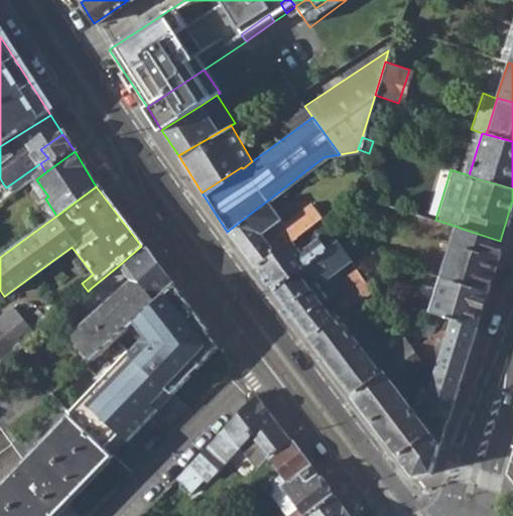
[(227,232),(254,268),(291,241),(319,219),(322,218),(308,202),(282,223),(266,202),(227,232)]
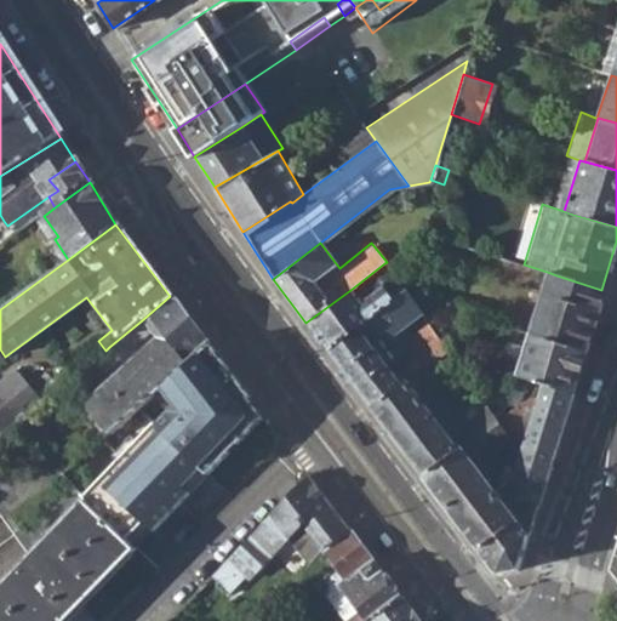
[(529,332),(583,351),(601,290),(556,275),(547,272),(529,332)]
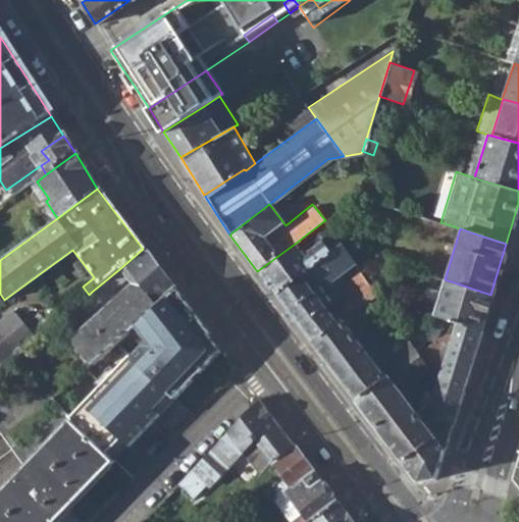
[(257,271),(273,293),(328,251),(320,241),(303,254),(295,244),(257,271)]
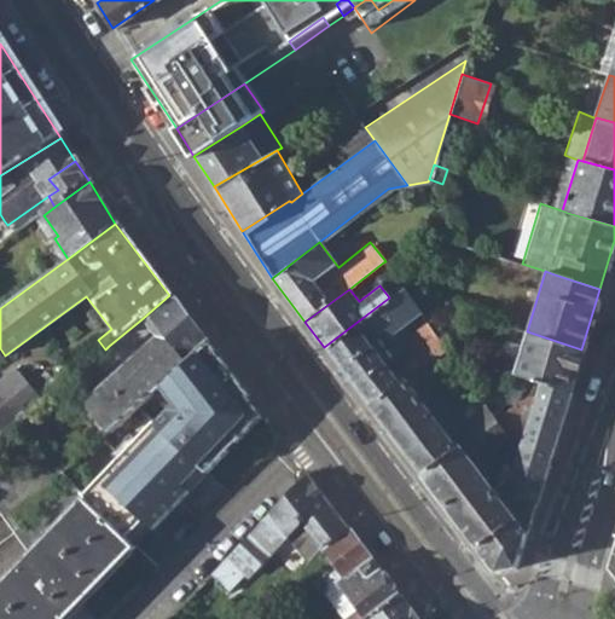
[(367,405),(399,382),(389,370),(382,359),(389,356),(378,341),(418,311),(401,289),(389,298),(324,347),(367,405)]
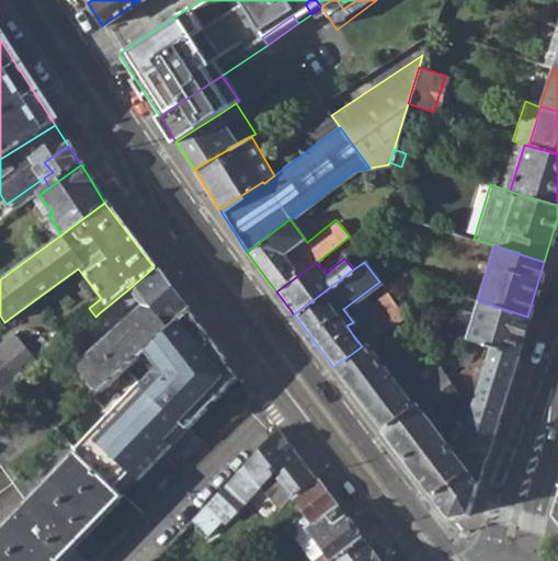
[(76,366),(98,391),(185,310),(154,267),(128,289),(136,299),(141,306),(76,366)]
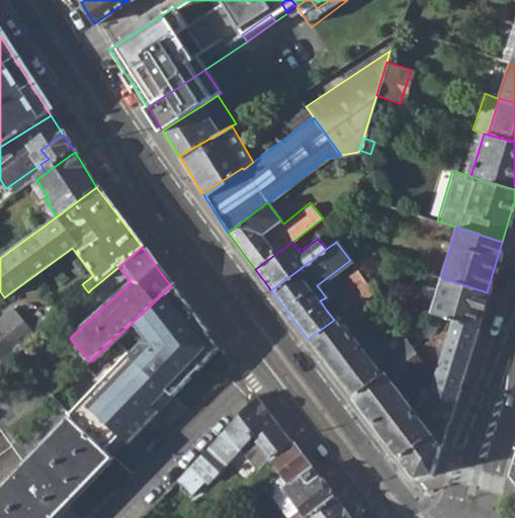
[(72,322),(125,276),(118,267),(91,289),(88,292),(56,320),(61,327),(69,319),(72,322)]
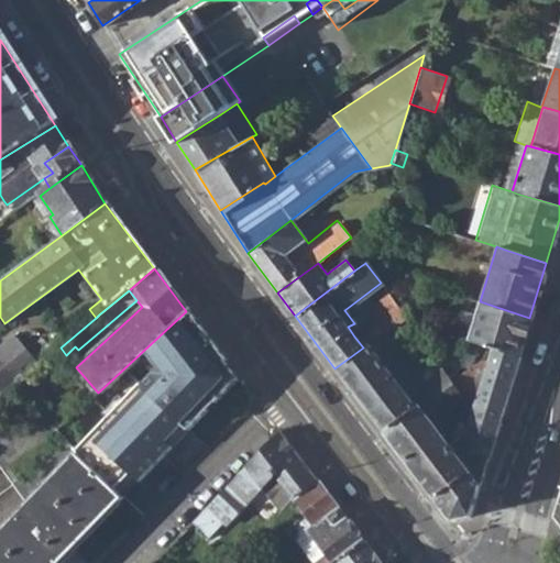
[(373,302),(383,316),(391,328),(405,318),(387,293),(373,302)]
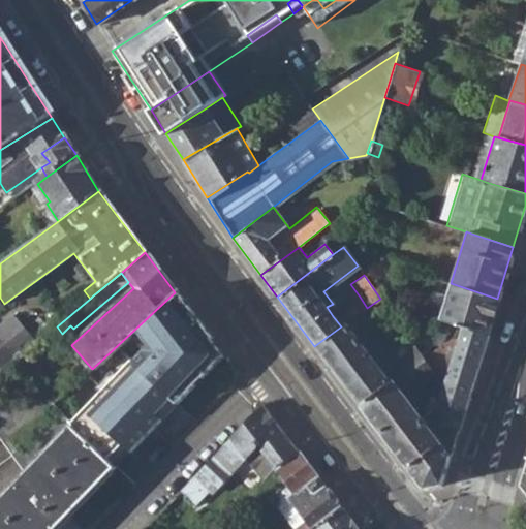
[(462,325),(487,334),(497,299),(451,283),(439,318),(462,325)]
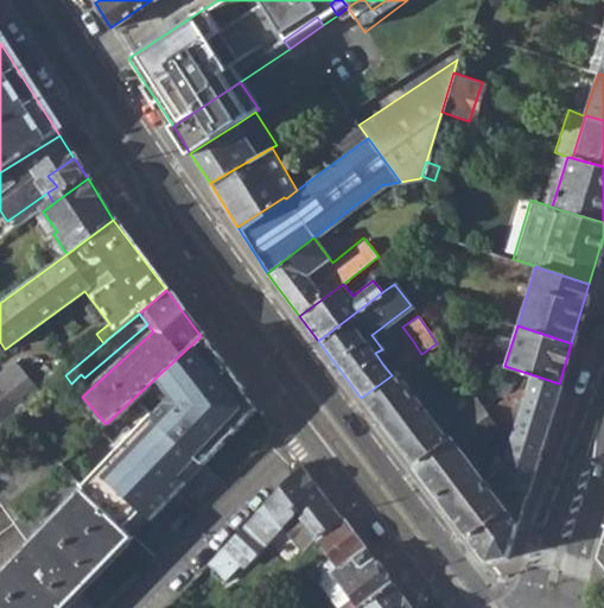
[(118,447),(82,486),(83,488),(88,493),(133,536),(252,409),(227,375),(230,374),(201,336),(106,424),(100,430),(118,447)]
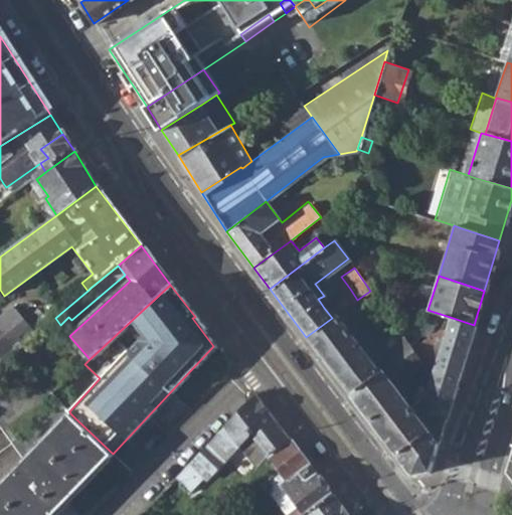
[(350,289),(324,308),(332,318),(354,302),(357,300),(350,289)]
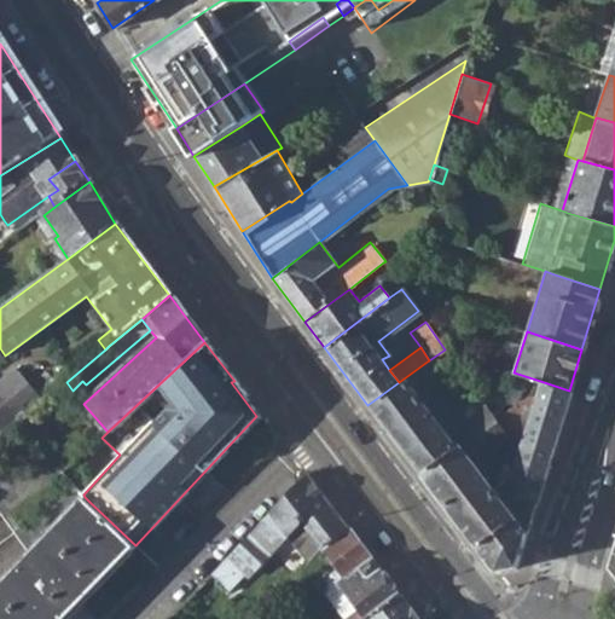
[(367,405),(421,475),(489,422),(494,418),(485,406),(466,420),(425,363),(399,382),(367,405)]
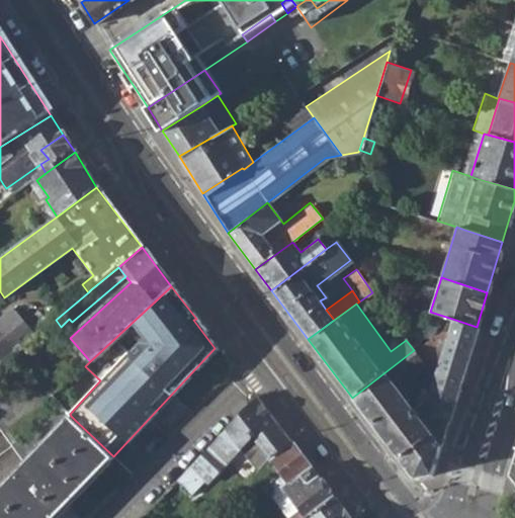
[(7,314),(0,319),(0,334),(15,353),(23,346),(30,340),(20,327),(7,314)]
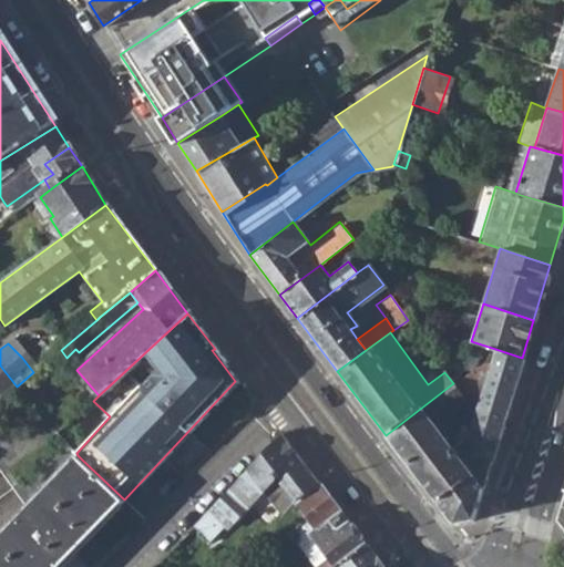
[(39,346),(22,358),(33,372),(50,359),(39,346)]
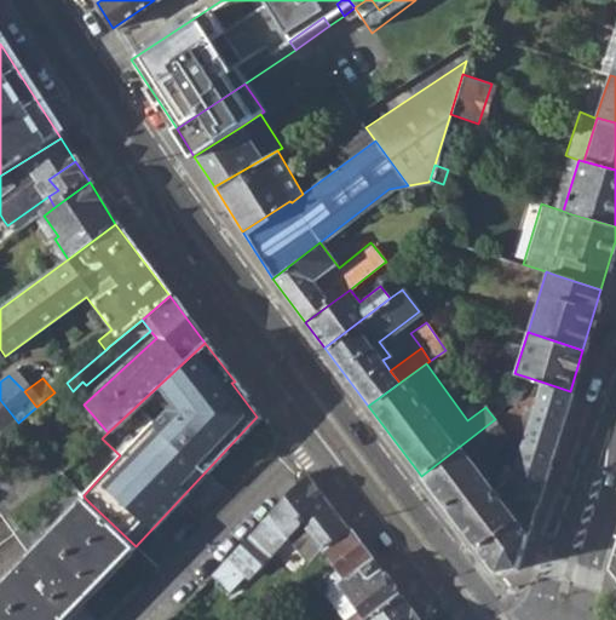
[(513,472),(536,501),(570,391),(541,382),(513,472)]
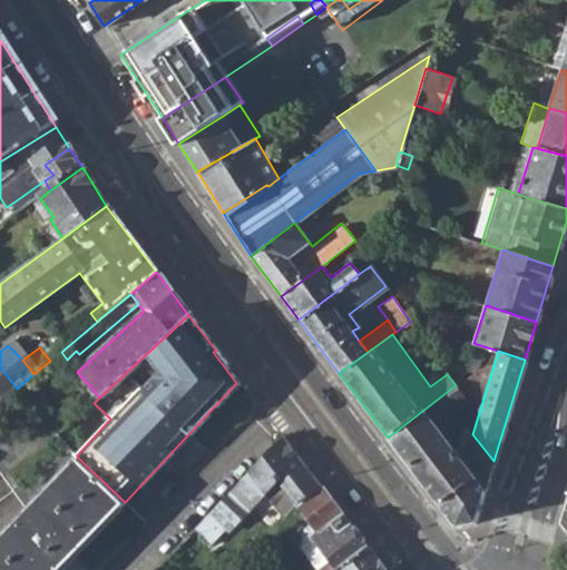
[(0,402),(17,389),(0,367),(0,402)]
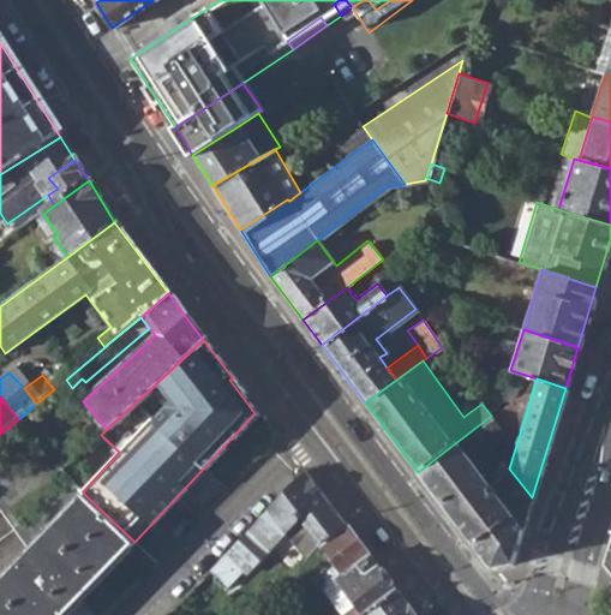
[(499,437),(486,419),(418,472),(490,568),(510,563),(522,529),(487,483),(472,463),(479,458),(479,448),(487,447),(499,437)]
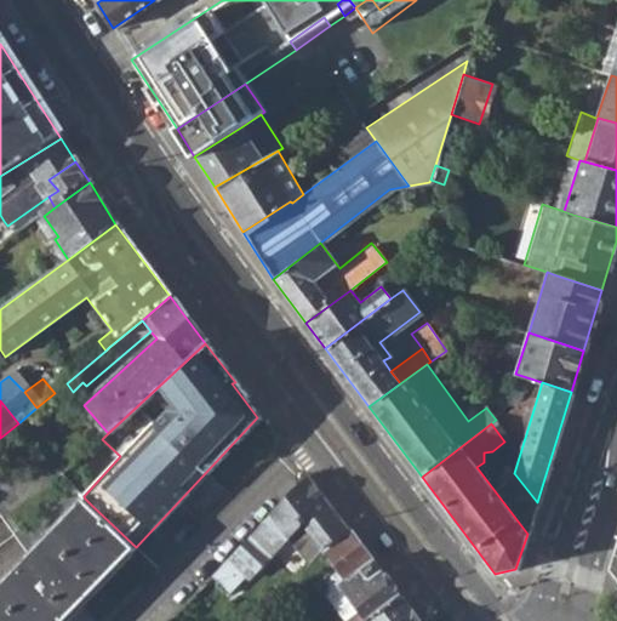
[(62,620),(136,547),(90,503),(85,499),(84,496),(64,472),(36,439),(0,467),(0,519),(30,558),(0,587),(0,620),(62,620)]
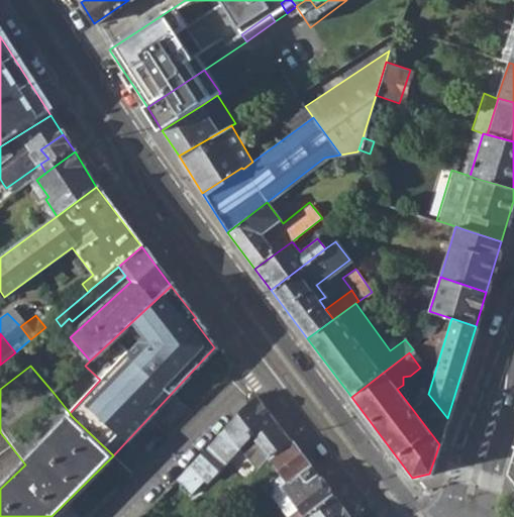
[(249,435),(267,456),(268,455),(289,439),(252,394),(247,401),(172,479),(189,493),(201,481),(202,482),(249,435)]
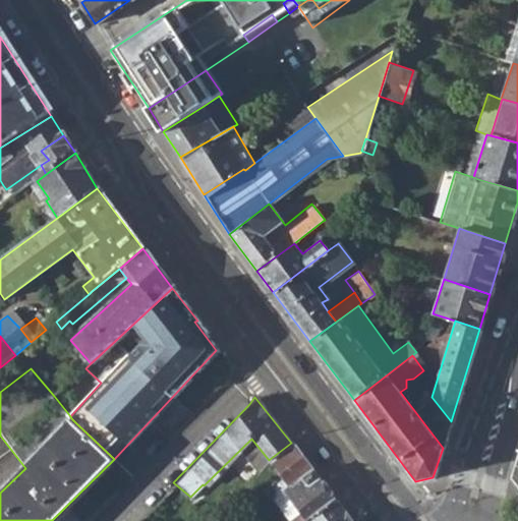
[(432,397),(413,409),(443,448),(451,421),(432,397)]
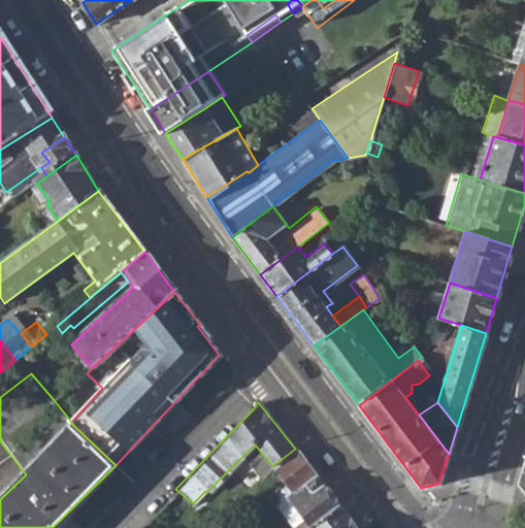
[(287,498),(309,527),(315,527),(340,509),(295,449),(273,465),(272,466),(292,493),(287,498)]
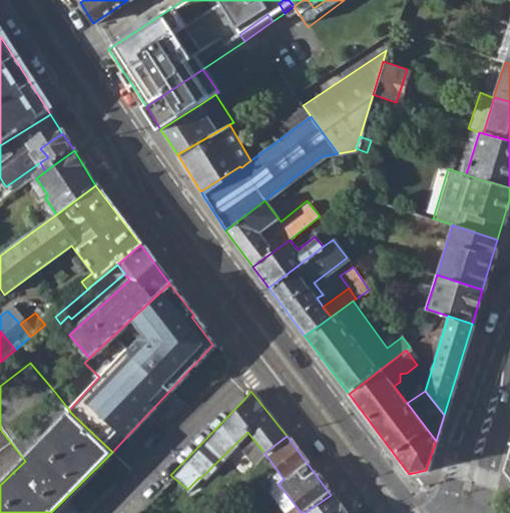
[(344,512),(331,495),(306,512),(344,512)]
